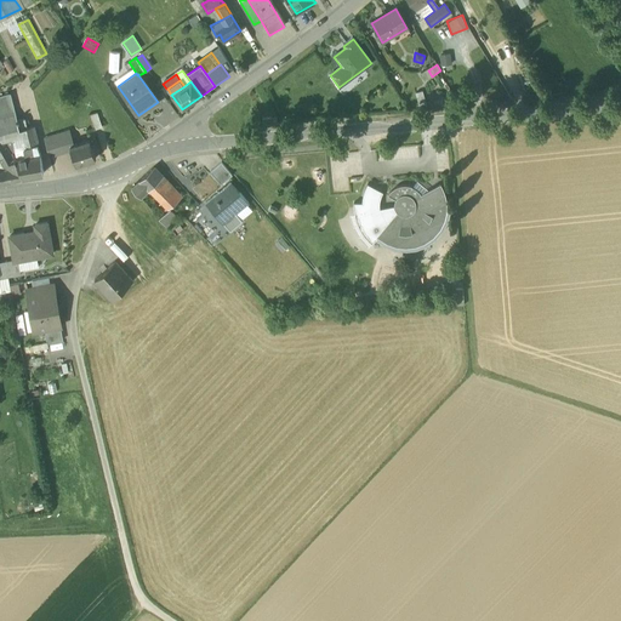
[(510,89),(503,91),(508,102),(514,100),(510,89)]
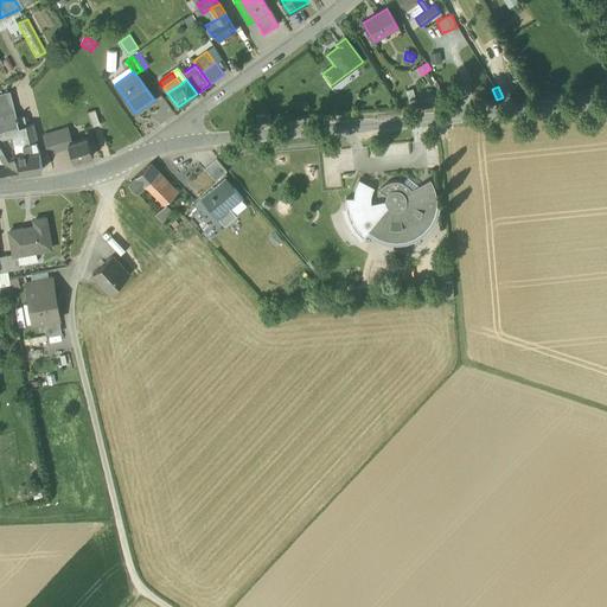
[(10,91),(0,93),(0,121),(17,117),(10,91)]
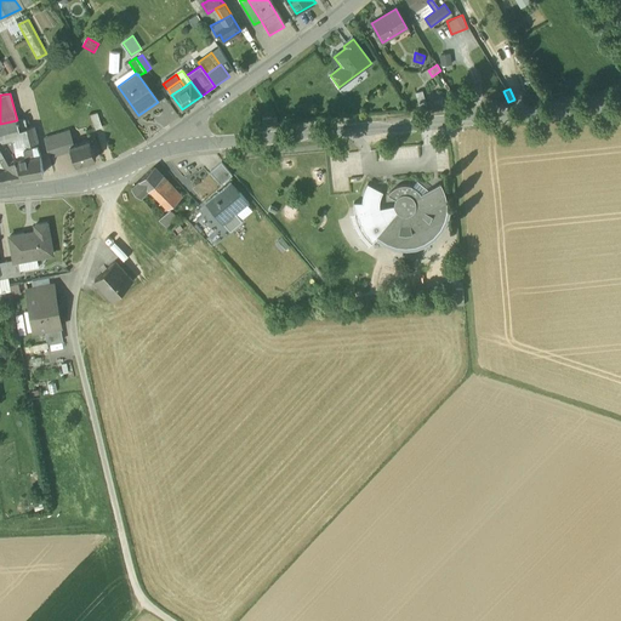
[(102,127),(97,114),(90,117),(95,130),(102,127)]
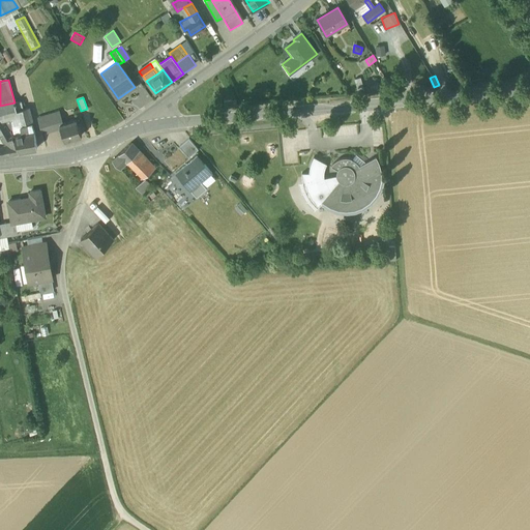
[(15,102),(0,106),(0,115),(12,136),(34,131),(32,124),(27,108),(22,109),(17,111),(15,102)]
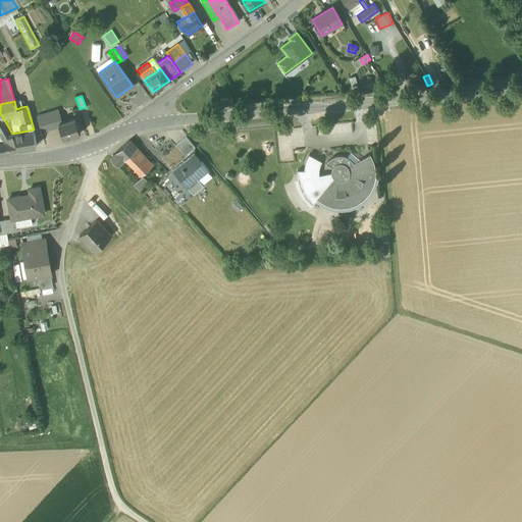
[(57,111),(51,113),(55,125),(59,124),(58,123),(61,122),(57,111)]
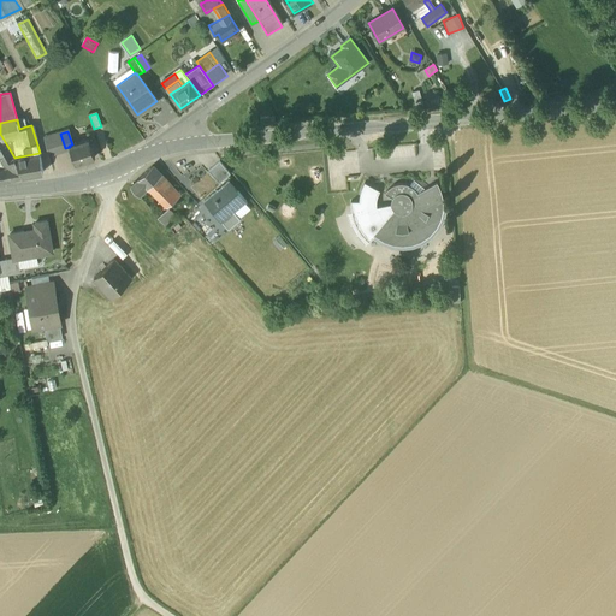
[(60,134),(60,132),(43,138),(48,155),(65,150),(65,148),(60,134)]
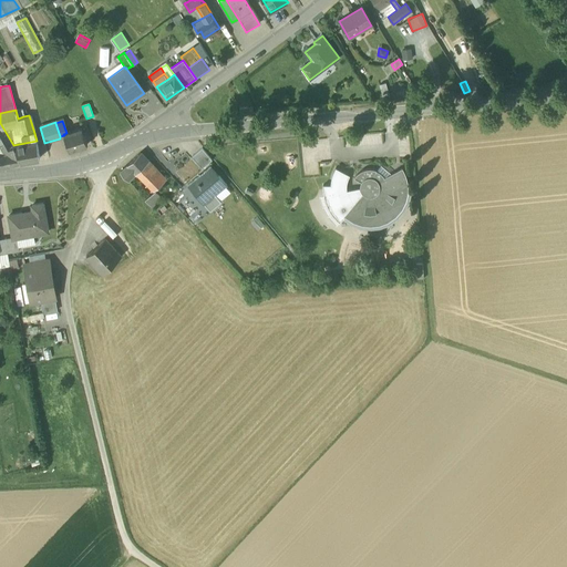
[(0,123),(0,145),(4,155),(0,155),(0,165),(20,163),(18,154),(13,145),(0,123)]
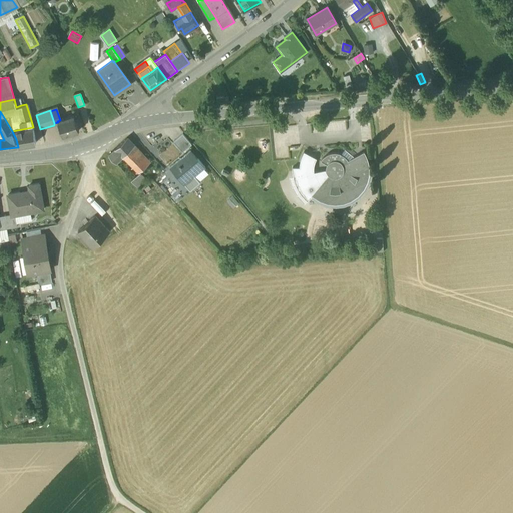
[(60,120),(57,121),(58,122),(62,136),(78,131),(76,125),(79,124),(77,119),(75,120),(73,115),(60,120)]
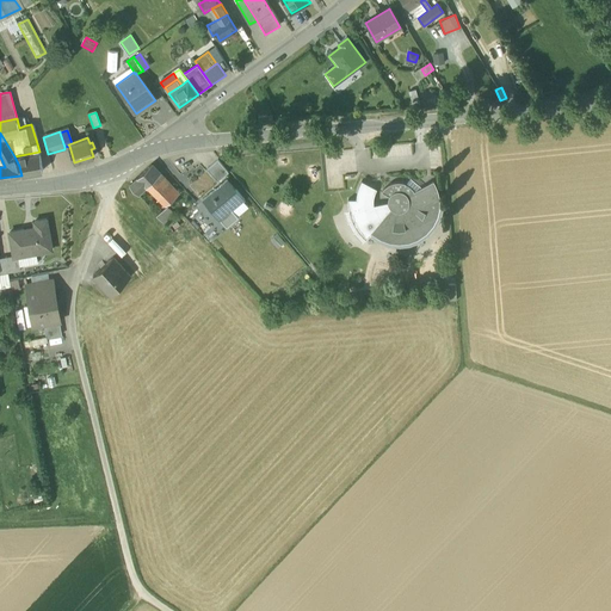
[(39,152),(14,156),(19,166),(22,176),(42,171),(39,152)]
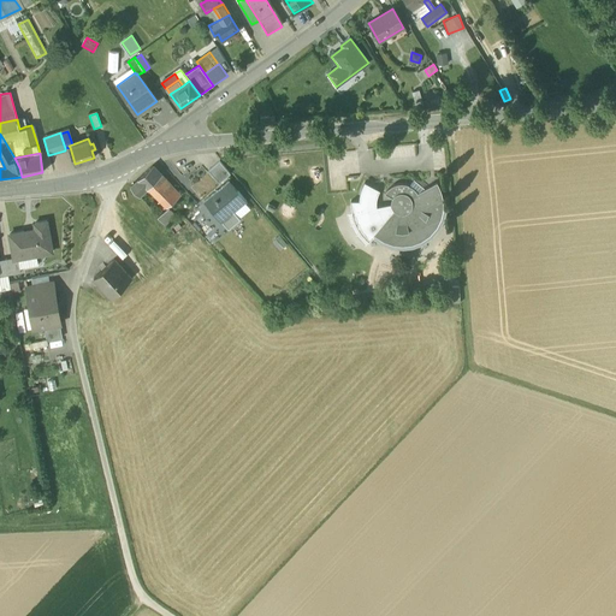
[(230,175),(219,161),(208,171),(219,184),(230,175)]
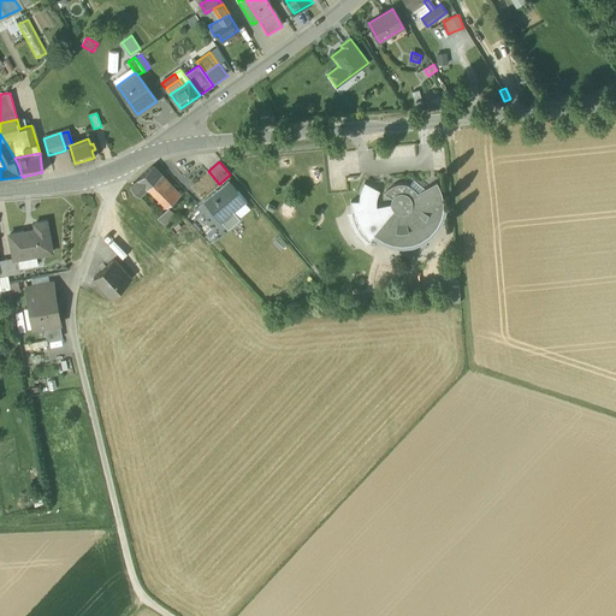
[(172,189),(152,167),(130,188),(138,197),(146,190),(148,188),(160,200),(172,189)]
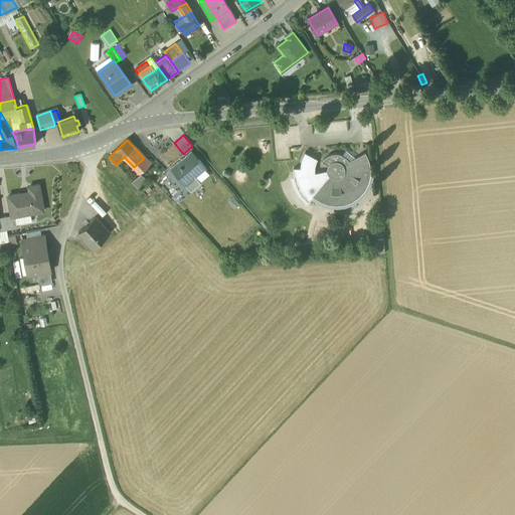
[(198,161),(190,152),(171,168),(184,184),(193,176),(194,177),(195,177),(205,168),(198,160),(198,161)]
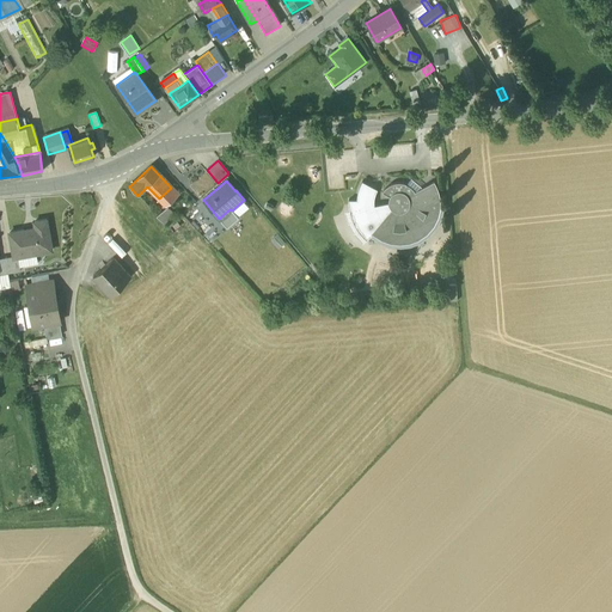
[(434,181),(414,193),(411,190),(409,188),(405,185),(407,184),(399,183),(392,184),(386,188),(381,193),(390,197),(389,199),(389,201),(389,202),(389,203),(389,204),(389,207),(390,208),(391,209),(371,234),(372,234),(373,233),(381,239),(391,242),(399,243),(409,242),(417,238),(426,232),(433,225),(438,216),(440,207),(440,202),(440,197),(439,193),(439,190),(436,185),(434,181)]
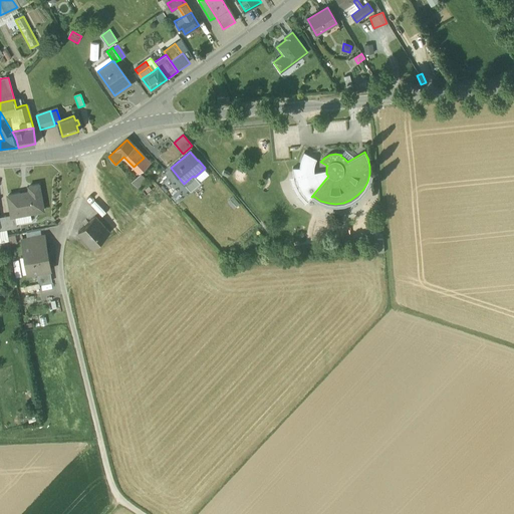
[(311,197),(328,176),(327,175),(326,174),(326,172),(326,171),(314,174),(314,170),(314,167),(315,163),(317,160),(304,153),(302,157),(301,161),(300,165),(299,169),(293,169),(293,174),(294,178),(294,183),(296,187),(300,195),(303,199),(307,202),(311,197)]
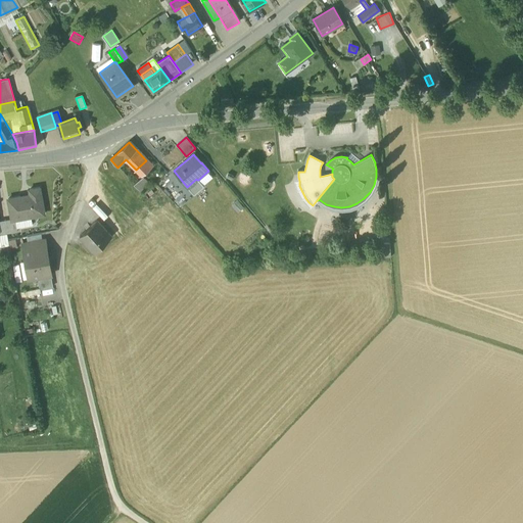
[(146,160),(136,170),(141,175),(151,167),(146,160)]
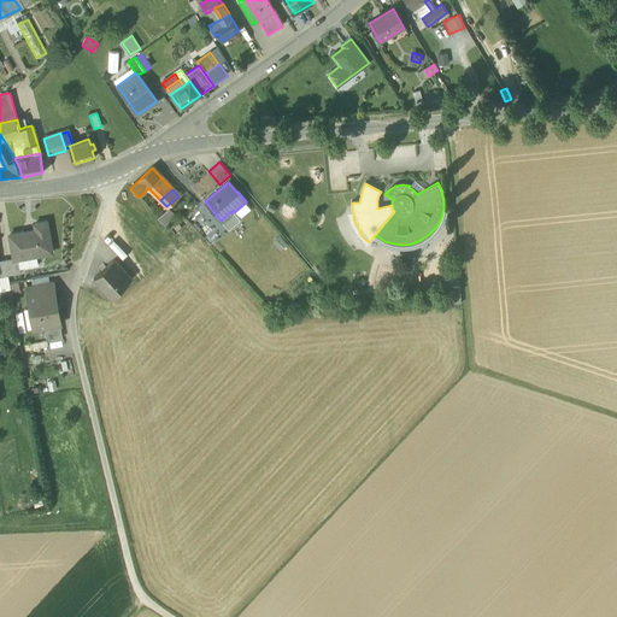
[(180,200),(170,209),(174,213),(184,205),(180,200)]
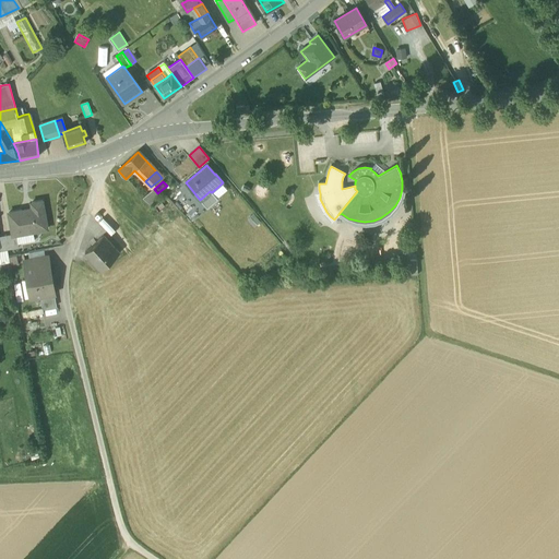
[(153,188),(144,195),(140,200),(147,207),(159,197),(153,188)]
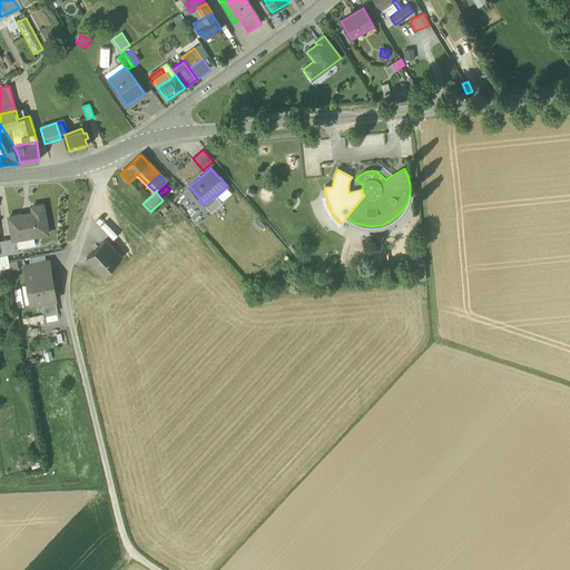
[(214,195),(204,204),(212,214),(223,205),(216,196),(215,196),(214,195)]
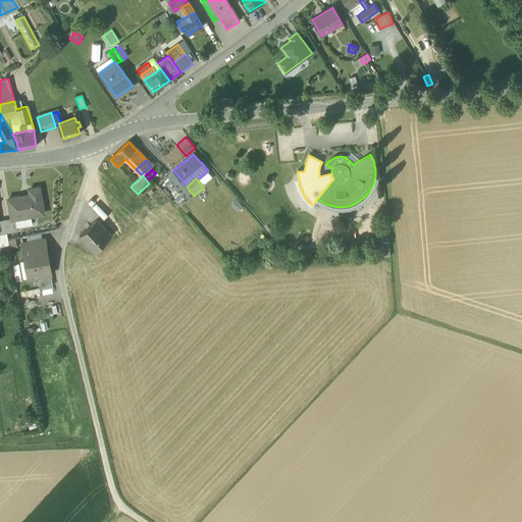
[(40,189),(30,191),(31,196),(8,199),(11,219),(11,220),(15,220),(21,218),(20,215),(29,214),(30,217),(31,217),(44,215),(40,189)]
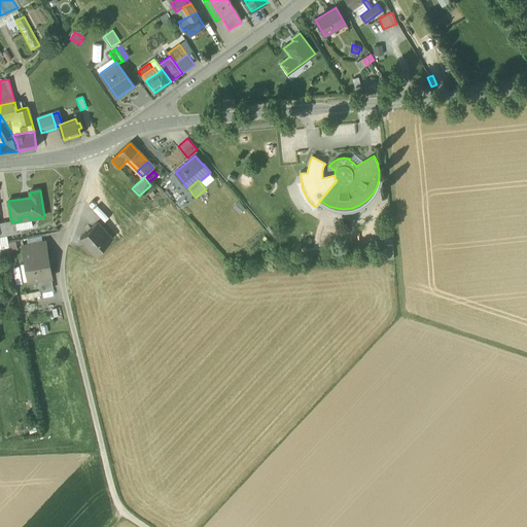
[(29,216),(21,217),(22,220),(15,222),(16,231),(32,227),(31,219),(30,219),(29,216)]
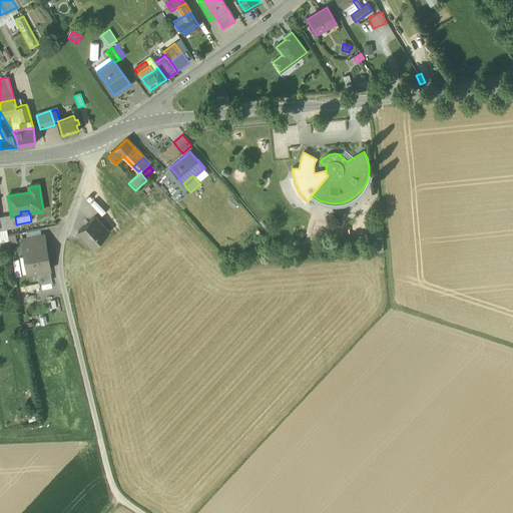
[(15,216),(11,216),(11,215),(4,216),(6,229),(17,227),(16,224),(15,216)]
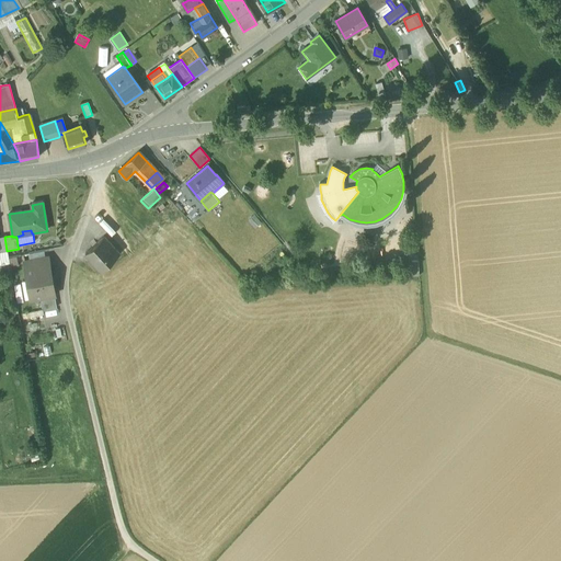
[(118,254),(103,237),(86,254),(101,271),(118,254)]
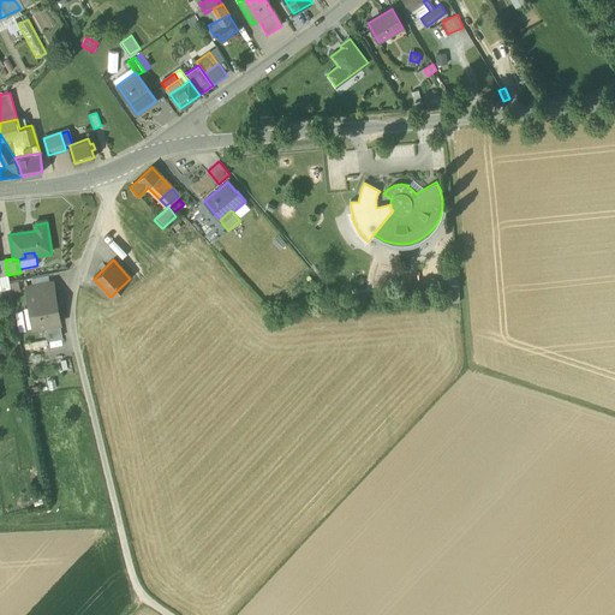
[(51,282),(27,286),(28,296),(52,292),(51,282)]
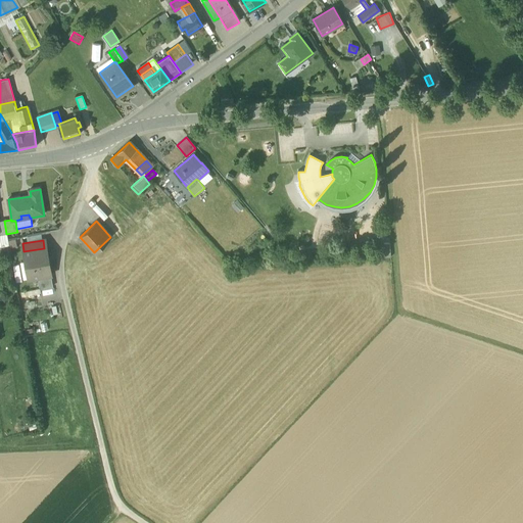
[(44,248),(24,251),(29,279),(37,277),(50,275),(51,275),(49,263),(47,263),(44,248)]
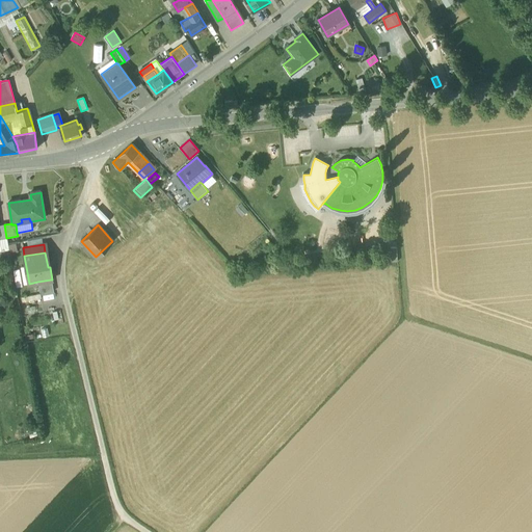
[(51,280),(37,282),(40,294),(53,292),(51,280)]
